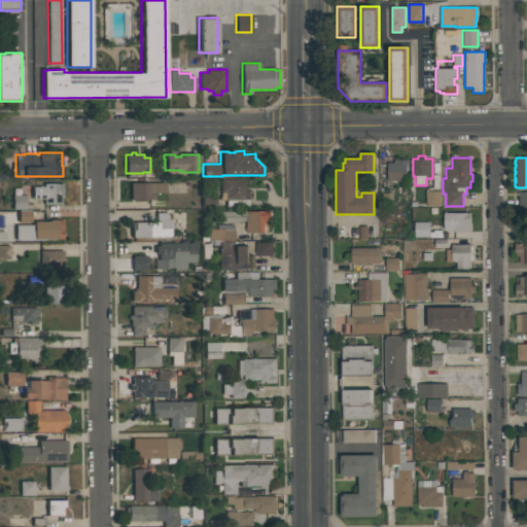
[(408,160),(408,164),(407,164),(407,181),(397,181),(387,181),(387,163),(393,163),(393,160),(408,160)]
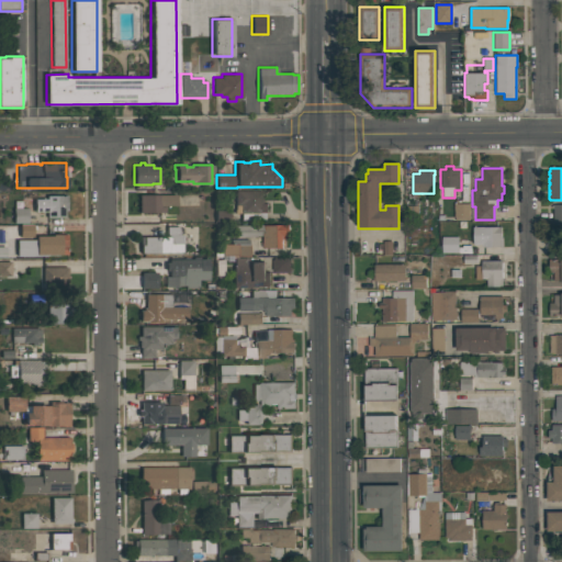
[(267,213),(267,220),(240,221),(240,213),(234,213),(234,190),(262,190),(262,199),(265,199),(265,203),(267,203),(267,213)]
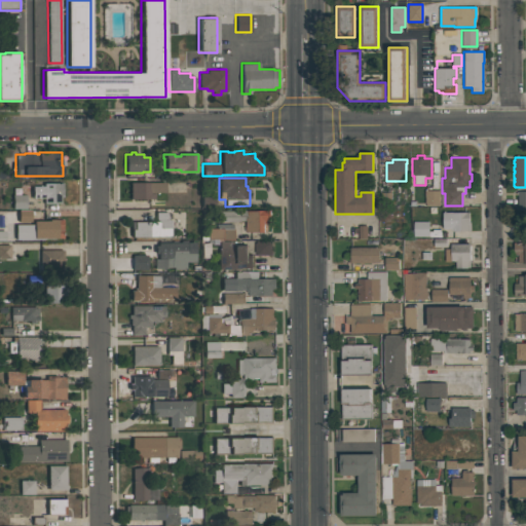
[(60,203),(43,203),(43,198),(32,198),(32,185),(43,185),(43,182),(59,182),(62,182),(62,196),(60,196),(60,203)]
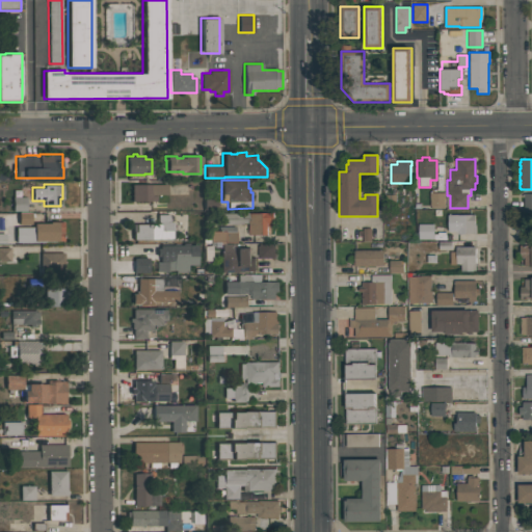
[(166,184),(167,194),(156,194),(156,201),(131,201),(131,184),(166,184)]
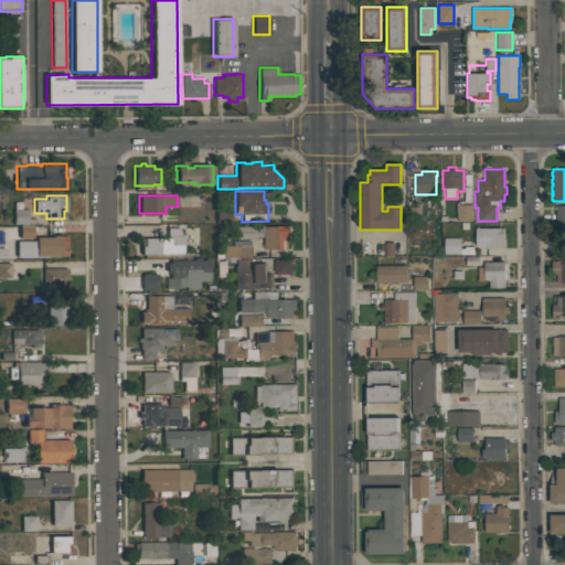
[(471,222),(457,222),(457,219),(456,219),(456,205),(472,205),(472,213),(471,213),(471,222)]
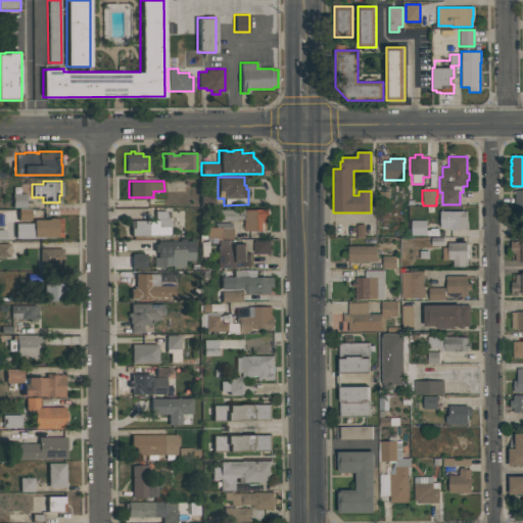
[(522,209),(522,191),(514,192),(515,210),(522,209)]
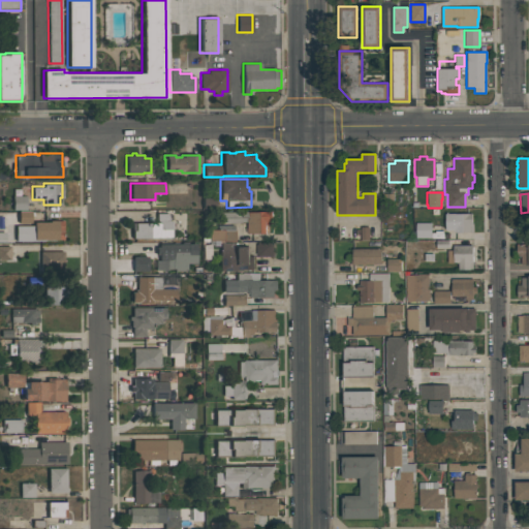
[(12,195),(26,195),(26,210),(12,210),(12,195)]
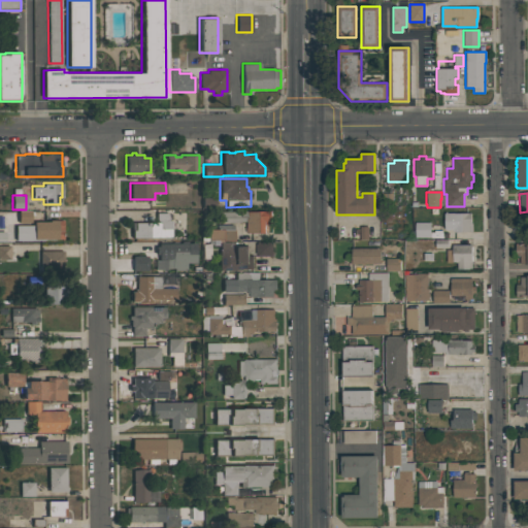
[(19,210),(31,209),(31,222),(19,223),(19,210)]
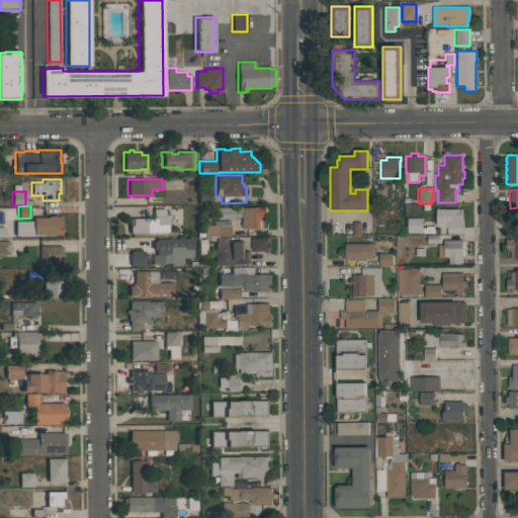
[(259,229),(243,229),(243,218),(214,218),(214,206),(244,207),(255,207),(266,207),(266,221),(259,221),(259,229)]
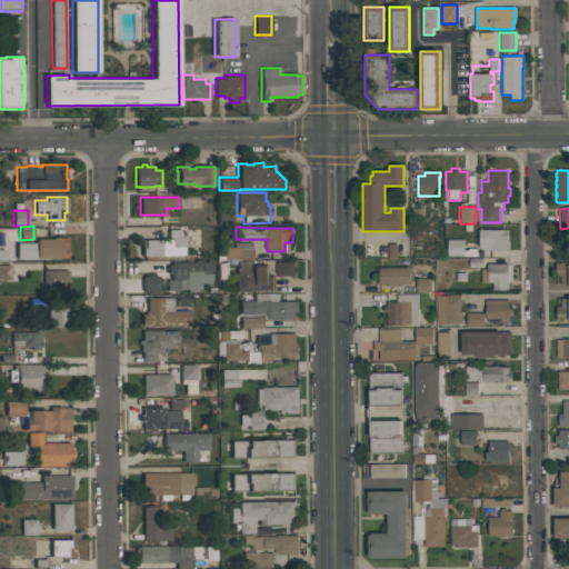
[(181,229),(181,237),(197,237),(197,247),(185,247),(185,257),(141,257),(141,248),(140,248),(140,239),(168,239),(168,229),(181,229)]
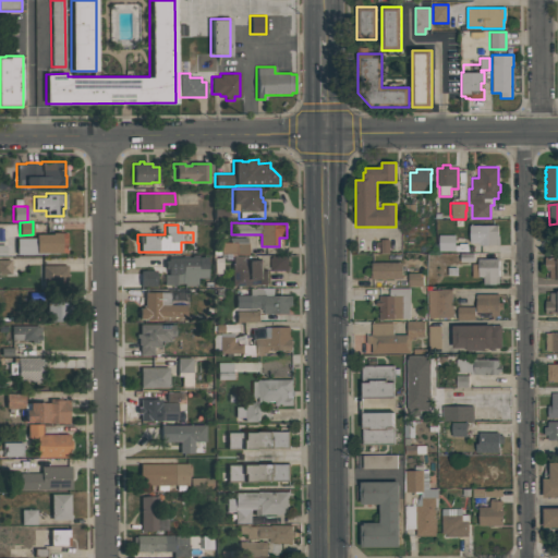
[(474,245),(474,243),(470,243),(470,225),(480,225),(480,226),(498,226),(498,235),(499,235),(499,245),(474,245)]
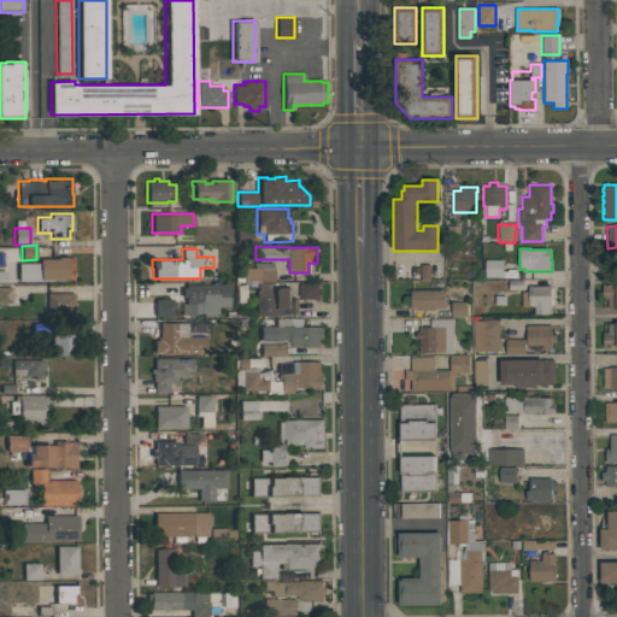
[(74,257),(74,280),(51,280),(51,281),(18,281),(18,263),(40,263),(40,258),(58,258),(58,257),(68,257),(74,257)]
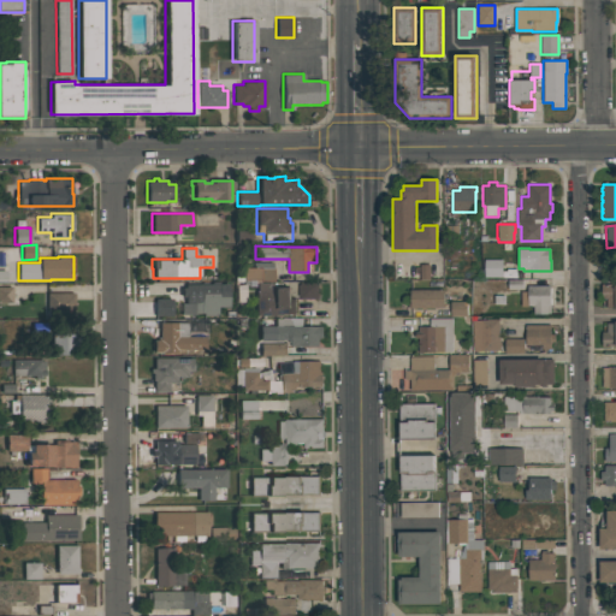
[(503,259),(503,277),(484,277),(484,259),(503,259)]
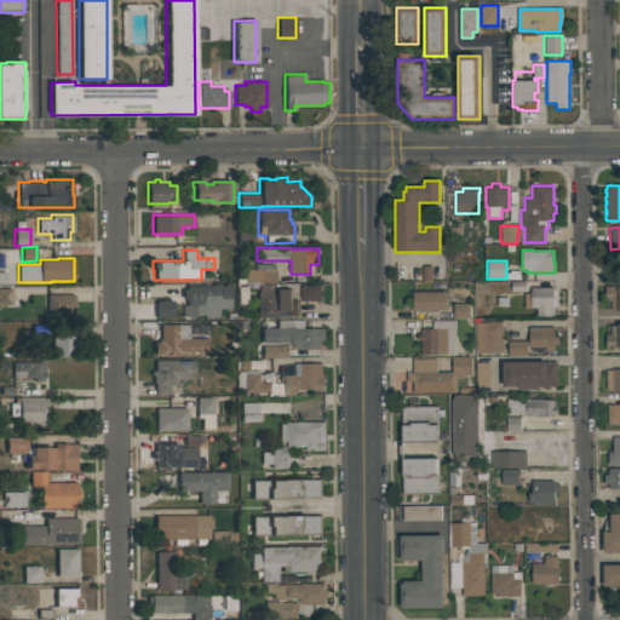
[(275,269),(275,283),(262,283),(262,282),(245,282),(245,269),(275,269)]
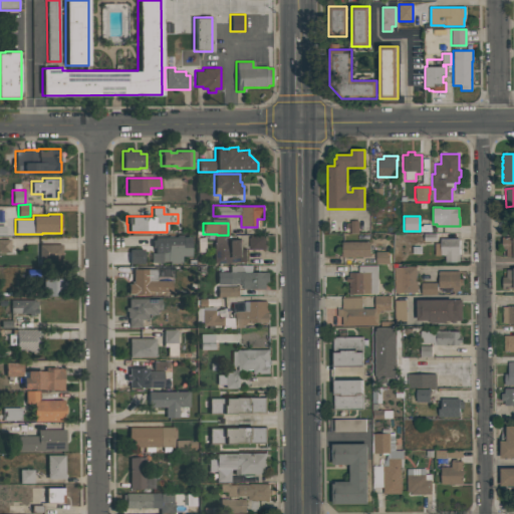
[(213,263),(213,244),(214,244),(214,235),(227,235),(227,239),(242,239),(242,249),(246,249),(246,262),(230,262),(230,263),(213,263)]
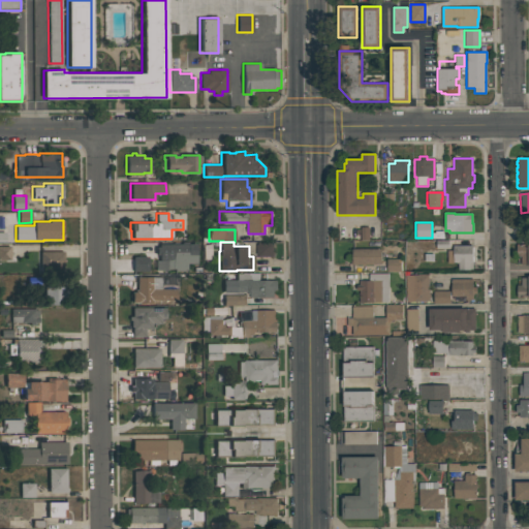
[(186,271),(175,271),(175,269),(166,269),(166,270),(155,270),(155,260),(159,260),(159,254),(156,254),(156,247),(159,247),(159,244),(187,244),(187,243),(196,243),(196,262),(186,262),(186,271)]
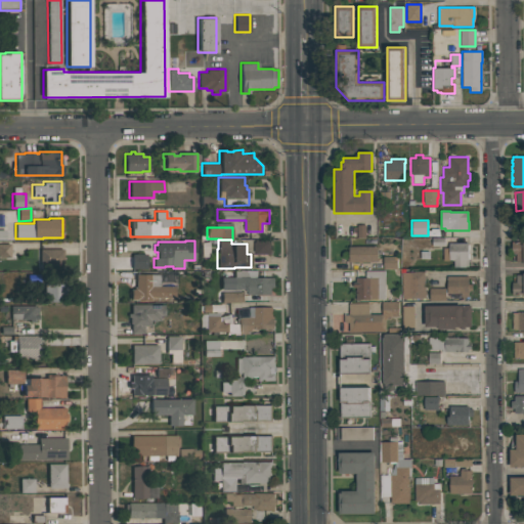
[(255,254),(255,252),(254,252),(254,243),(255,243),(255,241),(271,241),(271,254),(255,254)]
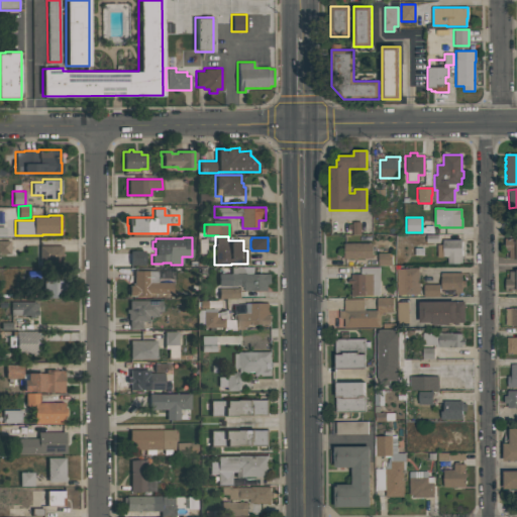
[(516,260),(515,260),(515,259),(509,259),(509,250),(505,250),(505,238),(516,238),(516,239),(516,260)]
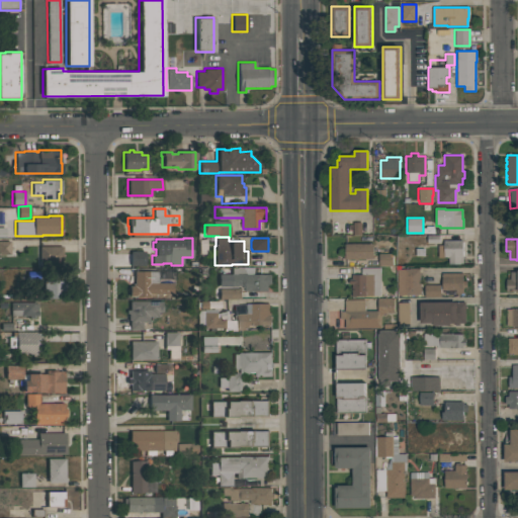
[(0,241),(10,241),(10,254),(0,254),(0,241)]
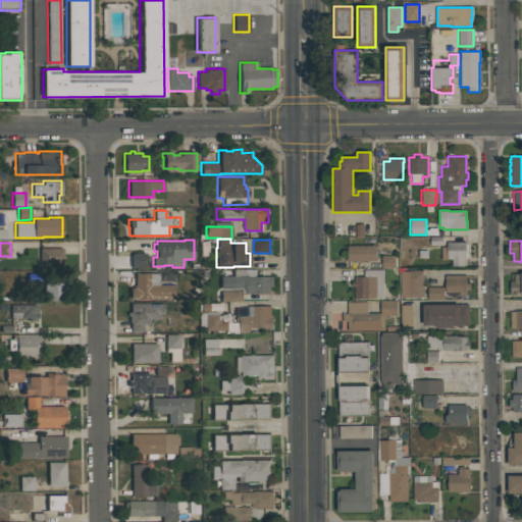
[(466,266),(464,266),(452,266),(452,259),(448,259),(448,260),(441,260),(441,248),(447,248),(447,243),(466,243),(466,266)]
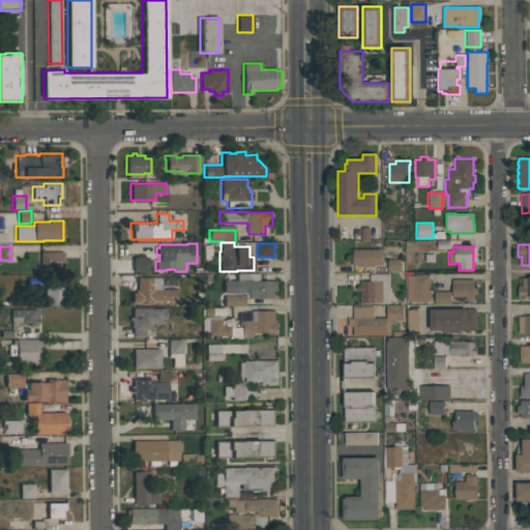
[(382,249),(382,265),(351,265),(351,261),(353,261),(353,249),(382,249)]
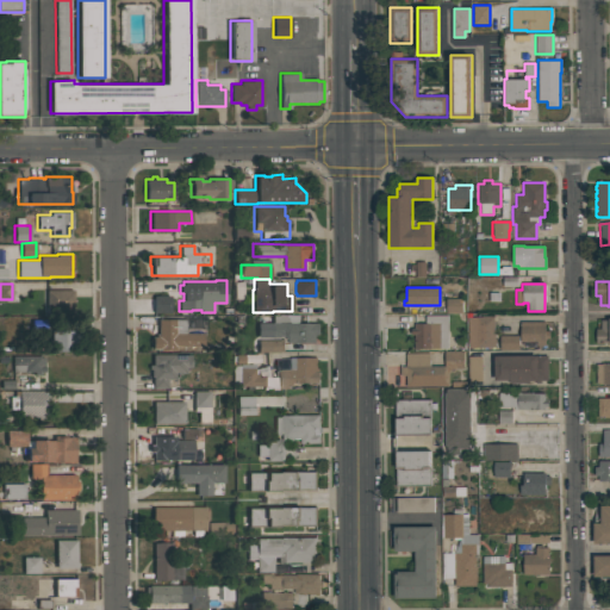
[(74,312),(47,312),(47,290),(73,290),(74,312)]
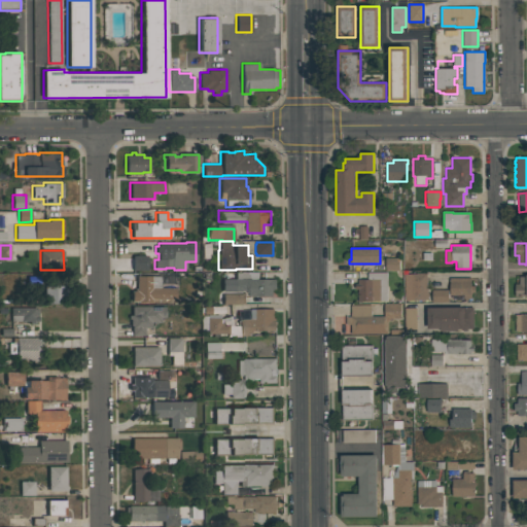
[(133,255),(147,255),(147,270),(133,270),(133,255)]
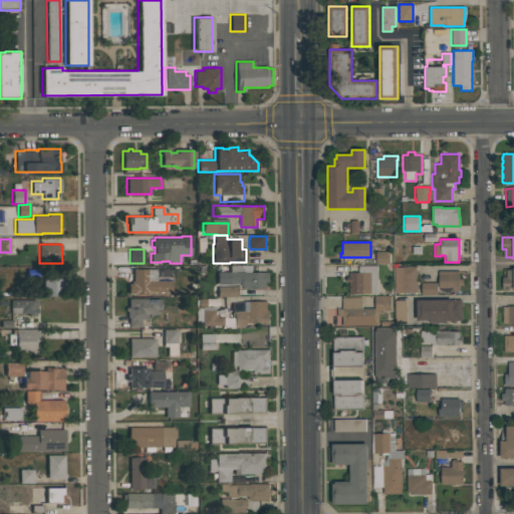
[(375,252),(390,252),(390,264),(375,264),(375,252)]
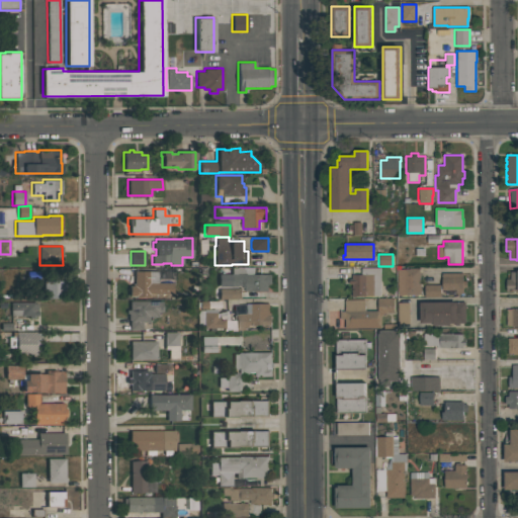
[(268,291),(245,291),(245,288),(243,288),(243,286),(219,286),(219,273),(232,273),(232,267),(254,267),(254,274),(262,274),(271,274),(271,285),(268,285),(268,291)]
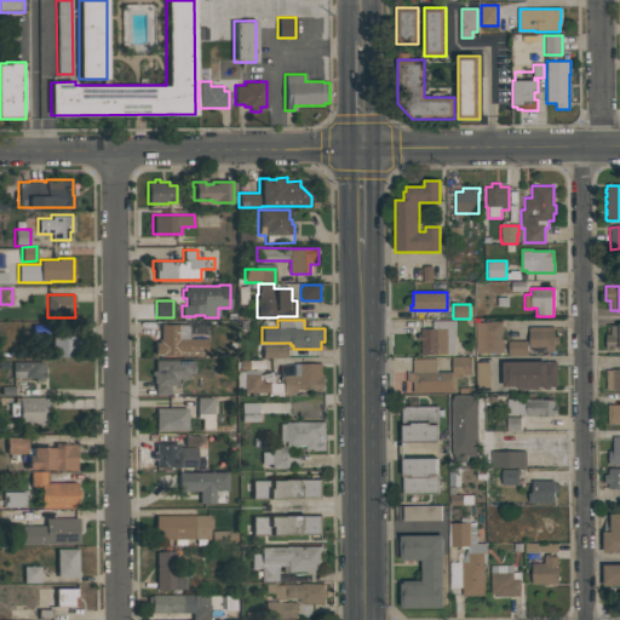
[(420,329),(432,329),(432,321),(455,321),(455,355),(420,355),(420,340),(418,340),(418,333),(420,333),(420,329)]
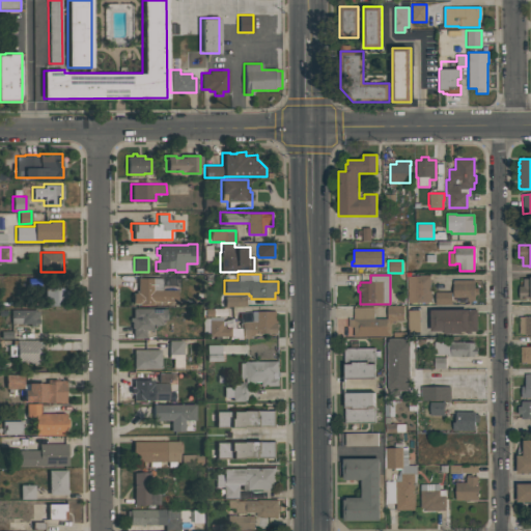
[(431,303),(408,303),(408,276),(430,276),(431,303)]
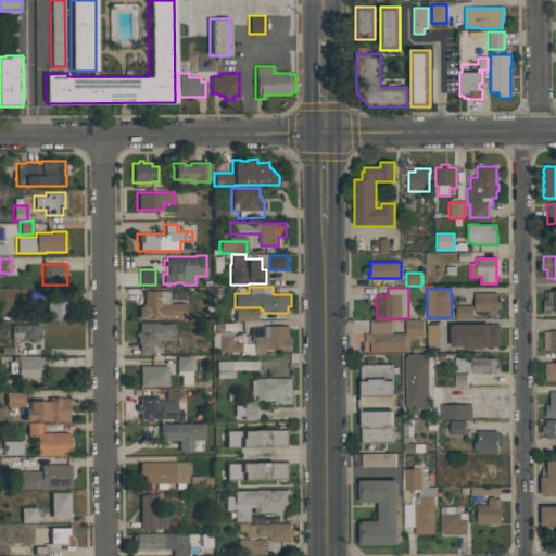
[(186,315),(160,315),(160,318),(144,318),(144,317),(138,317),(138,306),(141,306),(141,304),(143,304),(143,290),(169,290),(169,303),(186,303),(186,315)]
